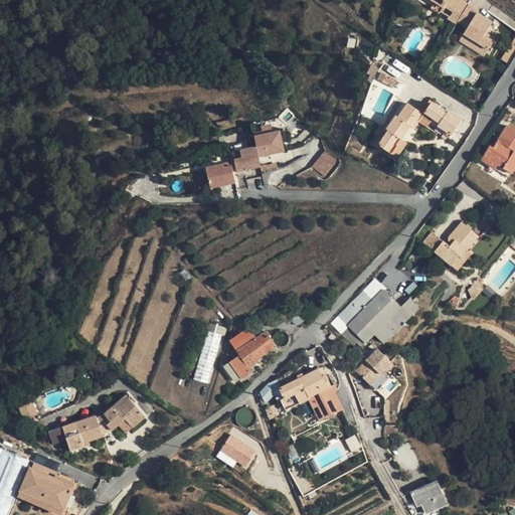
[(458,21),(468,4),(461,0),(426,0),(434,4),(436,2),(443,7),(441,11),(449,16),(448,18),(456,23),(458,21)]
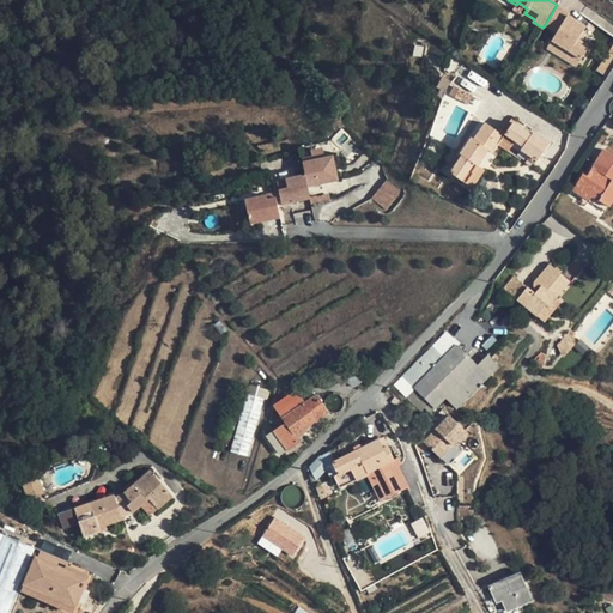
[(527,8),(519,2),(516,5),(514,10),(522,16),(525,13),(527,8)]
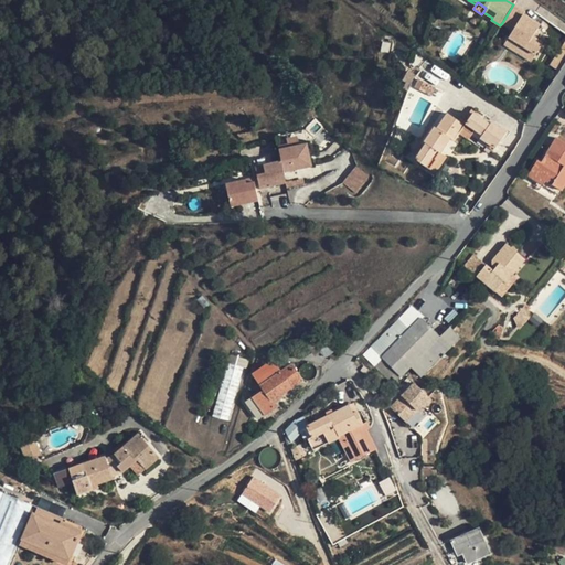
[(513,4),(502,23),(513,30),(509,36),(525,48),(521,54),(532,61),(543,43),(535,38),(533,36),(535,32),(540,24),(524,14),(525,12),(513,4)]
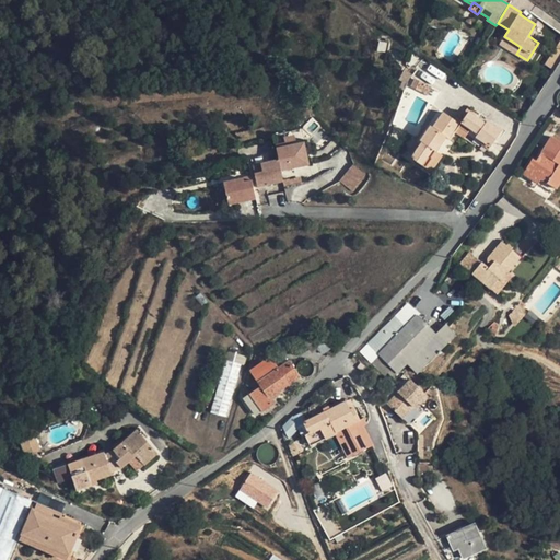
[(521,47),(504,36),(500,44),(516,54),(521,47)]
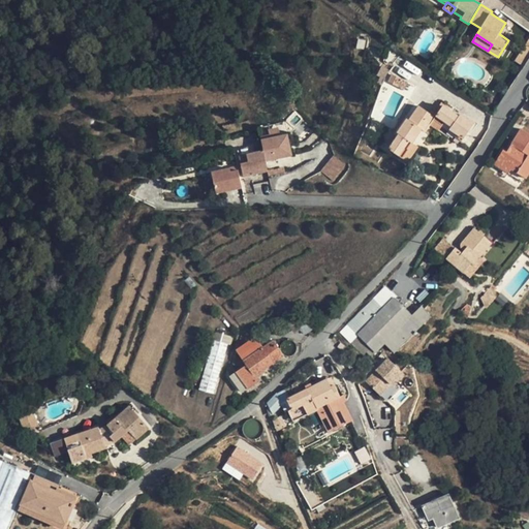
[(515,60),(524,66),(528,58),(528,44),(526,43),(515,60)]
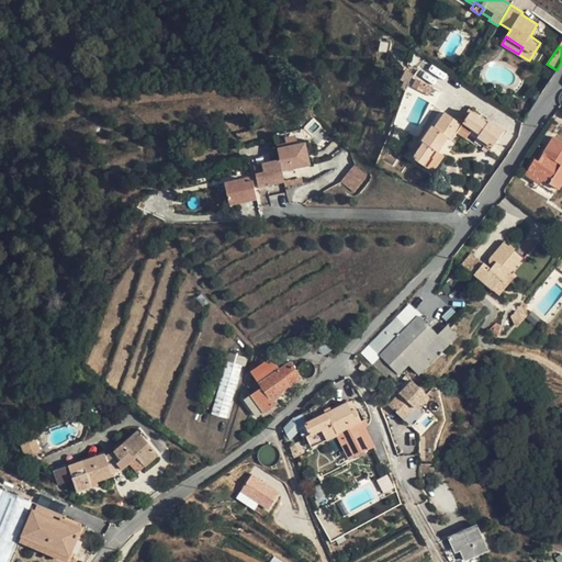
[(434,87),(418,79),(417,82),(420,83),(417,89),(429,96),(434,87)]
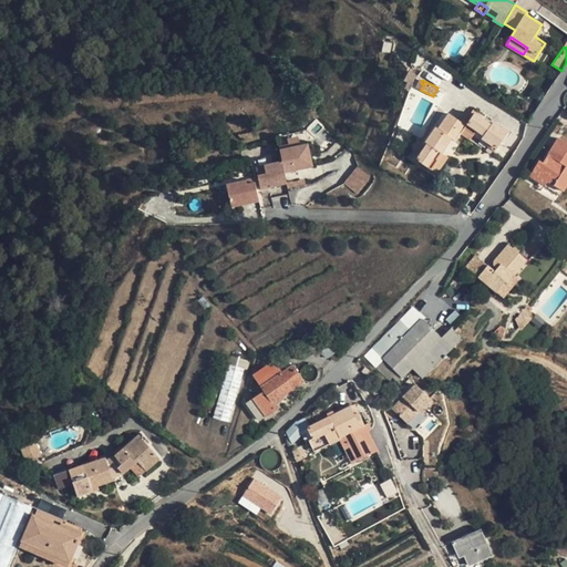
[(428,144),(416,160),(432,169),(439,160),(437,160),(434,157),(437,151),(441,153),(442,152),(451,138),(455,141),(461,133),(464,127),(466,125),(449,113),(439,129),(436,126),(425,143),(428,144)]
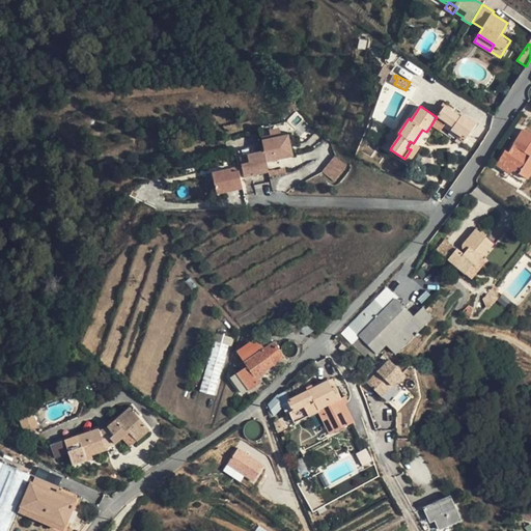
[(445,106),(437,117),(435,119),(444,126),(447,121),(453,127),(451,129),(457,134),(456,136),(464,141),(476,123),(462,114),(459,116),(445,106)]
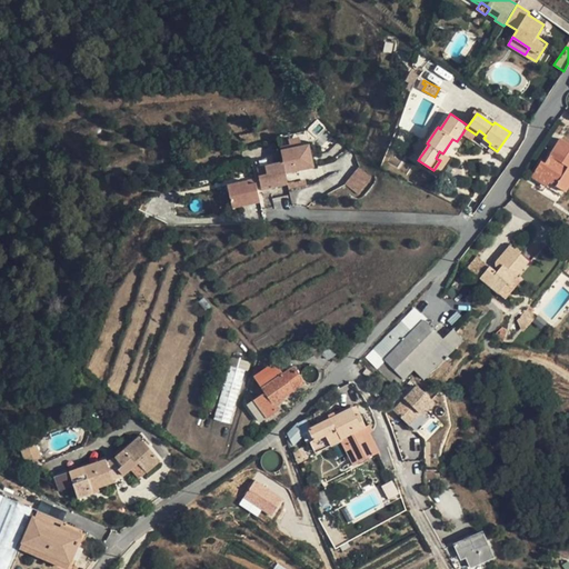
[(466,128),(462,133),(472,140),(476,135),(466,128)]
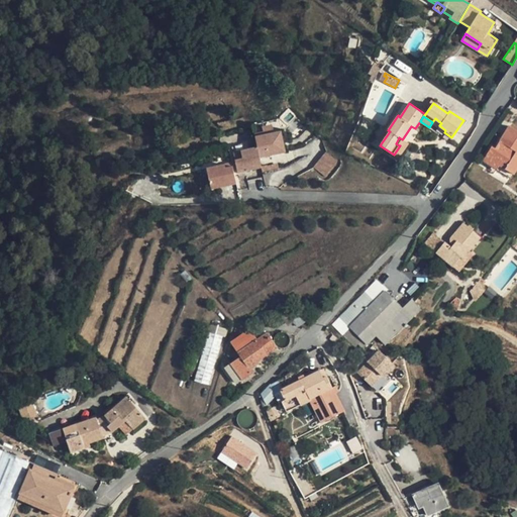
[(516,130),(509,126),(496,148),(492,146),(486,157),(499,165),(514,174),(516,169),(516,130)]
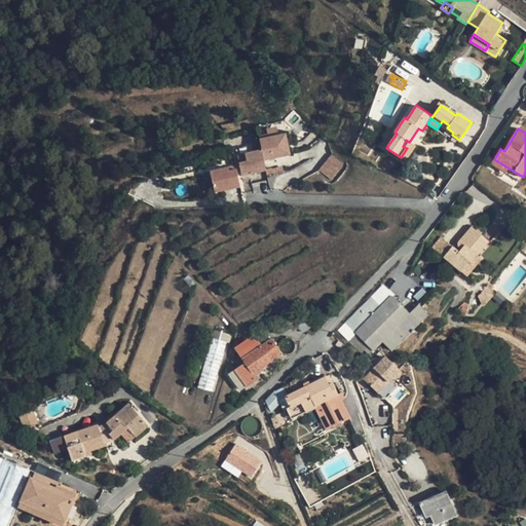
[(286,134),(260,139),(262,149),(264,160),(291,154),(286,134)]
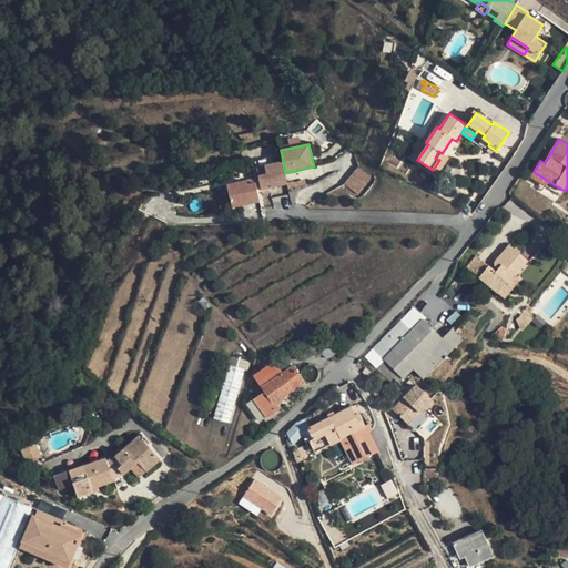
[(439,160),(433,170),(437,173),(449,156),(443,152),(442,153),(438,160),(439,160)]
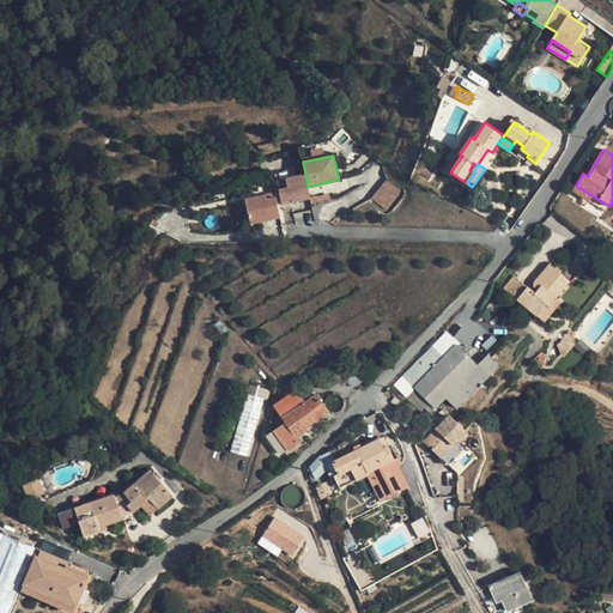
[(308,187),(305,174),(285,178),(287,188),(279,189),(283,205),(311,199),(310,198),(308,187)]
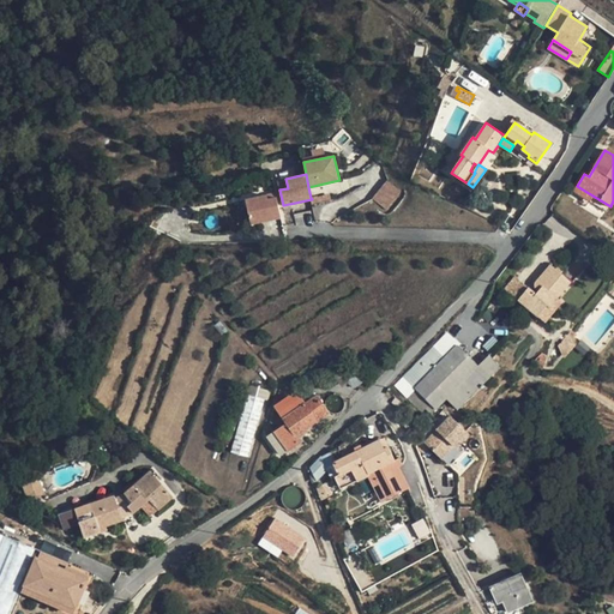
[(288,188),(286,179),(277,181),(280,190),(288,188)]
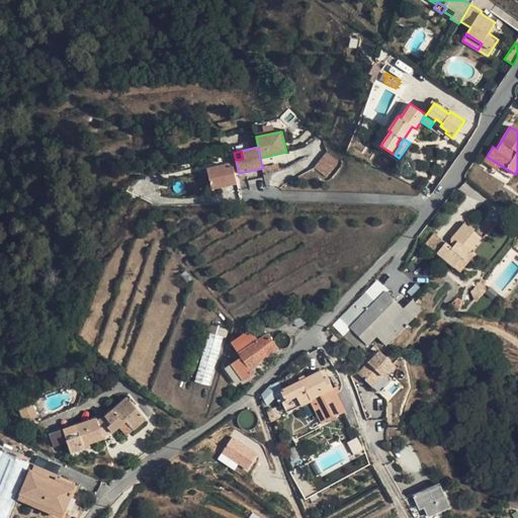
[(338,161),(328,152),(315,168),(326,176),(338,161)]
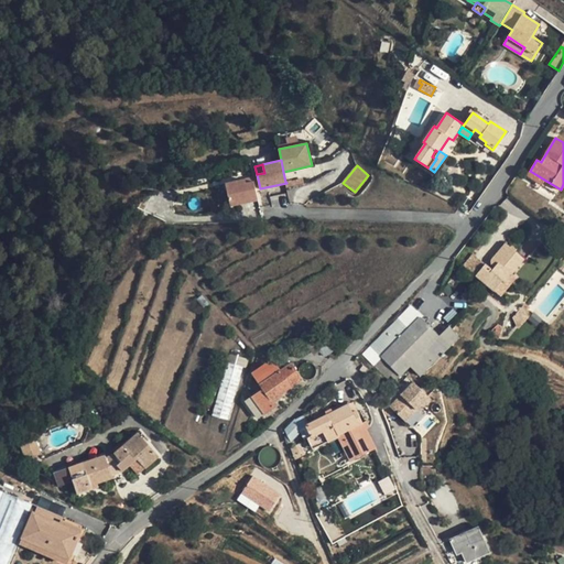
[(544,180),(530,171),(528,175),(542,184),(544,180)]
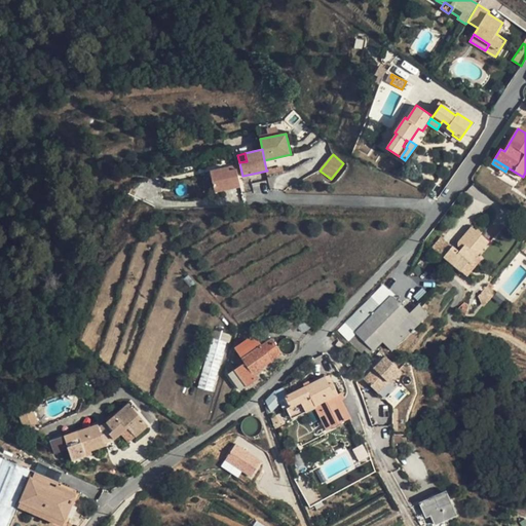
[(211,171),(215,192),(240,186),(237,168),(229,171),(229,167),(211,171)]
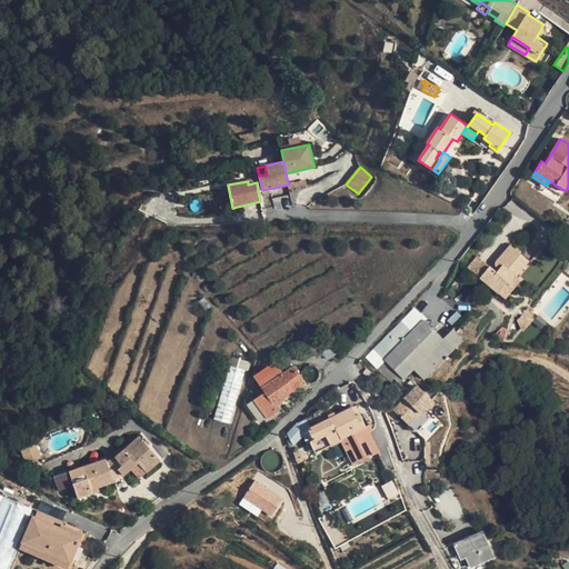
[(549,181),(547,186),(562,197),(566,191),(549,181)]
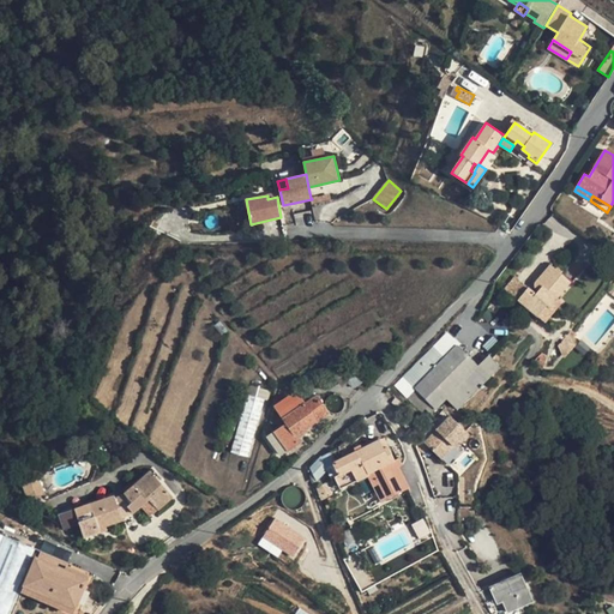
[(547,305),(549,307),(558,298),(571,282),(551,264),(535,282),(535,288),(539,290),(536,294),(528,288),(518,300),(539,317),(547,305)]
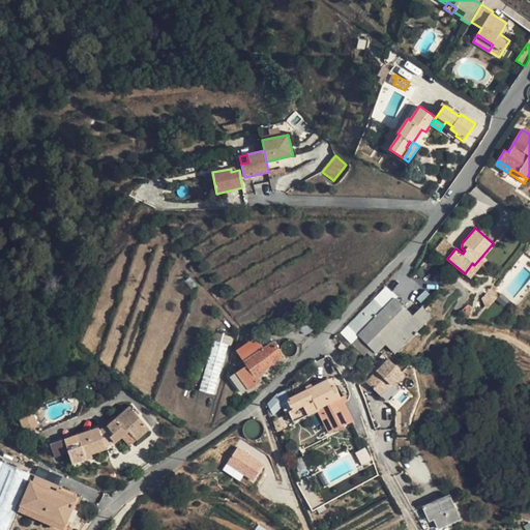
[(443,238),(435,248),(447,259),(455,248),(443,238)]
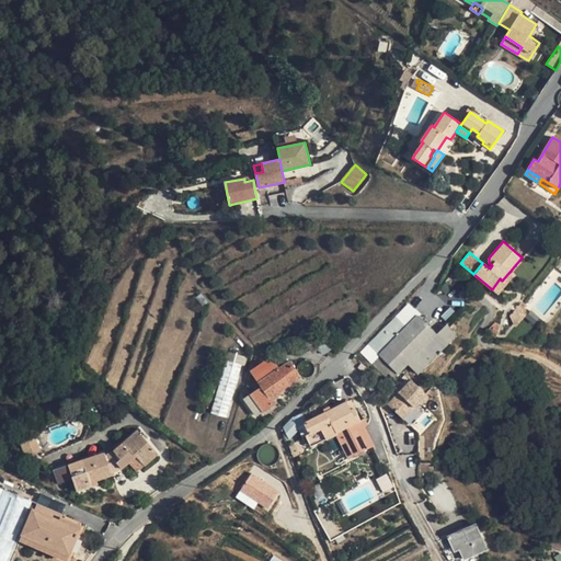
[(510,272),(502,281),(506,284),(514,276),(510,272)]
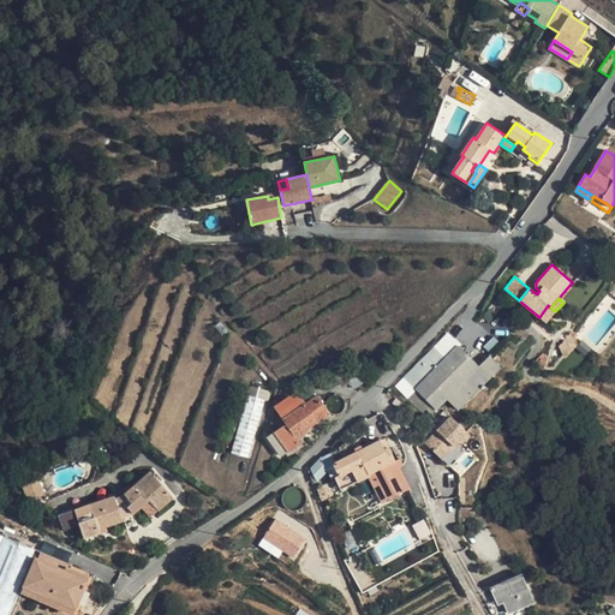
[(550,308),(548,305),(539,317),(545,322),(555,311),(550,308)]
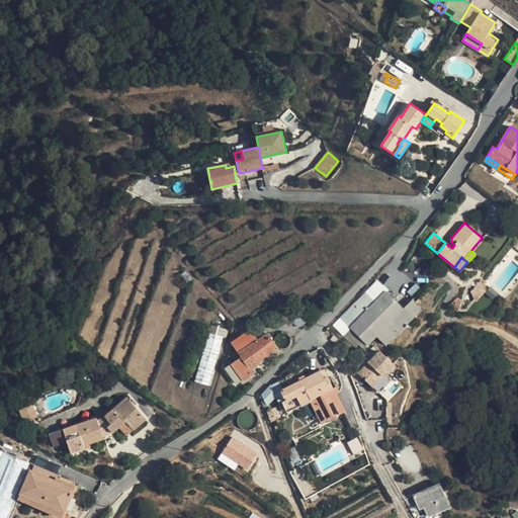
[(487,282),(483,278),(469,292),(476,301),(487,289),(483,285),(487,282)]
